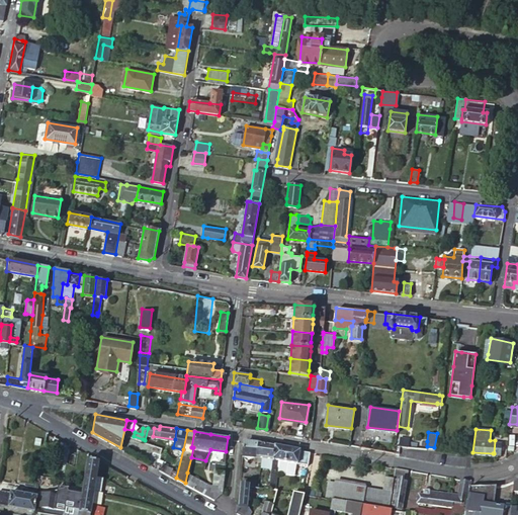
[(407,445),(408,446),(408,444),(409,439),(409,436),(401,435),(400,444),(407,445)]
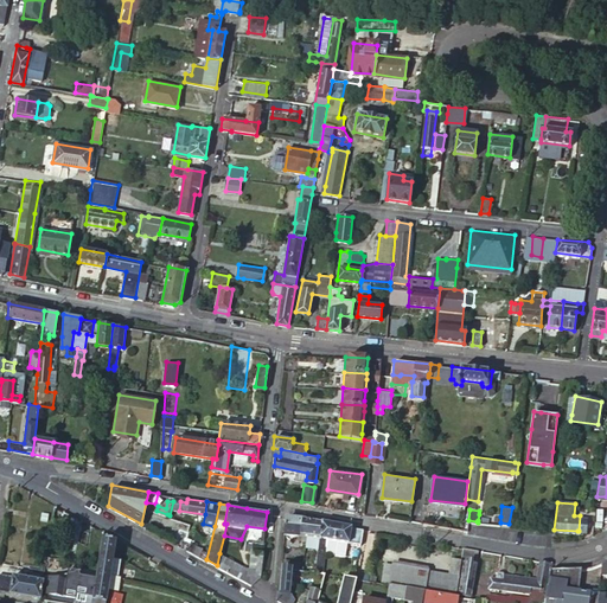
[(307,533),(310,519),(286,514),(286,515),(285,531),(299,533),(299,532),(307,533)]
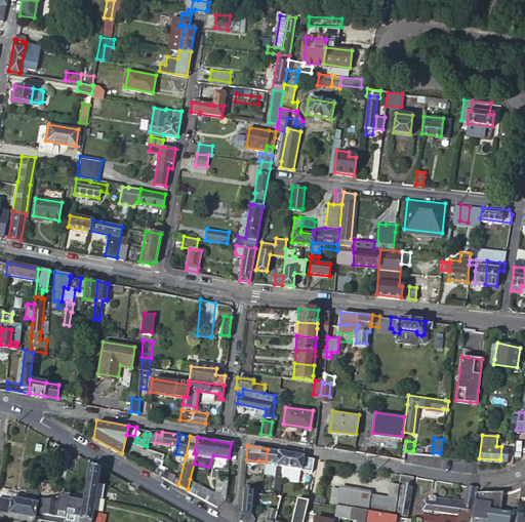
[(277,451),(268,449),(266,462),(265,471),(275,473),(277,451)]
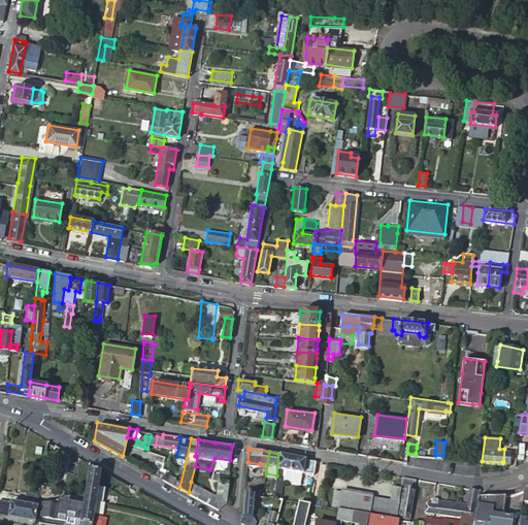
[(316,460),(278,454),(276,476),(275,481),(283,482),(284,468),(314,472),(316,460)]
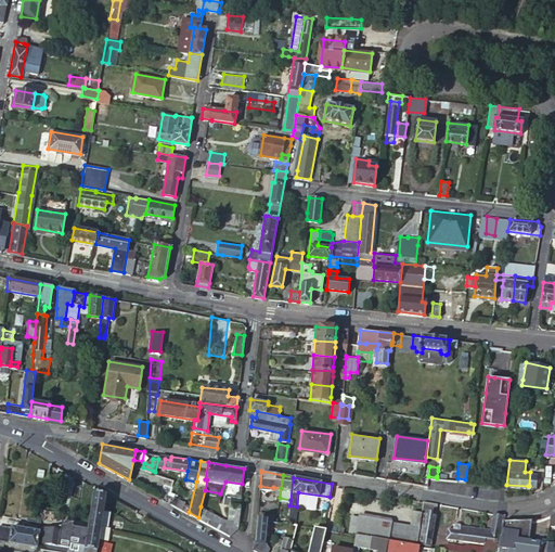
[(106,491),(93,484),(88,521),(101,523),(103,511),(106,491)]
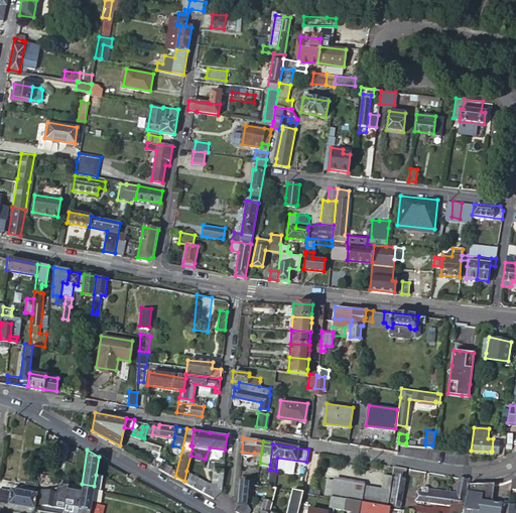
[(184,481),(213,496),(222,489),(222,482),(224,462),(225,459),(221,458),(221,461),(214,460),(212,482),(210,484),(186,471),(184,481)]
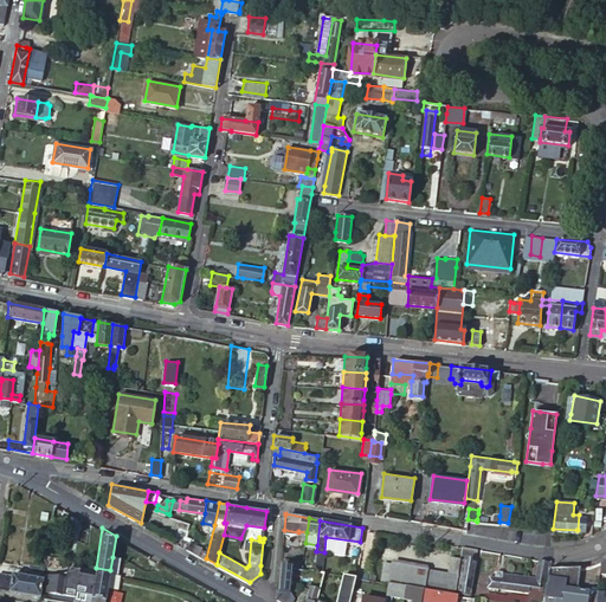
[(477,548),(462,544),(459,557),(463,557),(458,591),(469,593),(477,548)]
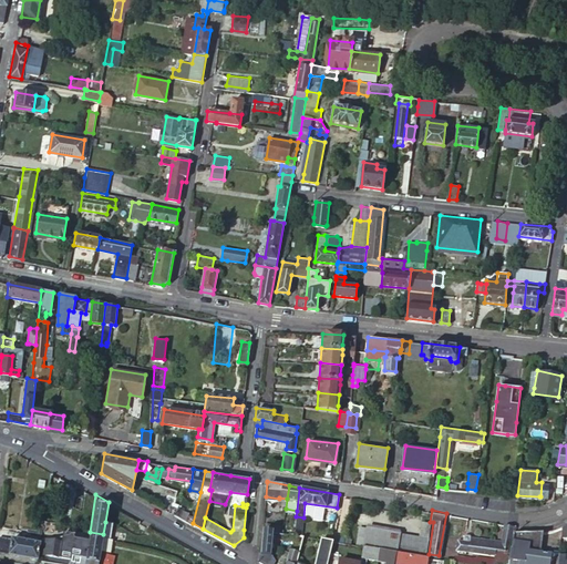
[(295,533),(302,534),(303,518),(296,516),(296,526),(295,533)]
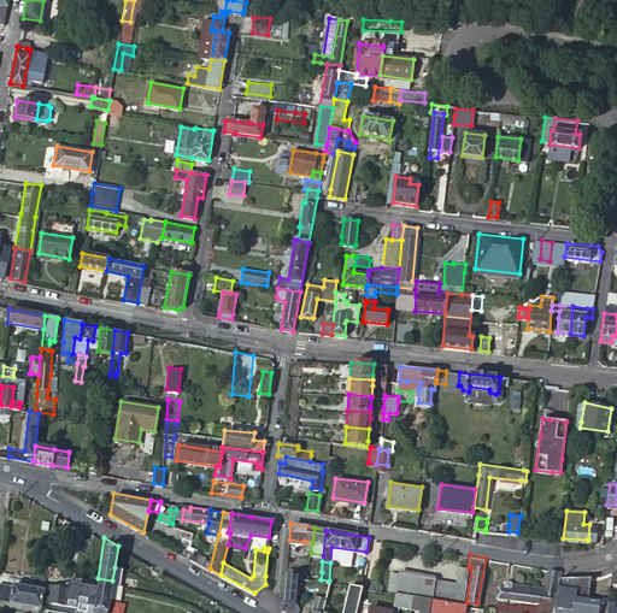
[(287,565),(286,573),(298,576),(306,577),(307,573),(306,573),(306,570),(287,565)]
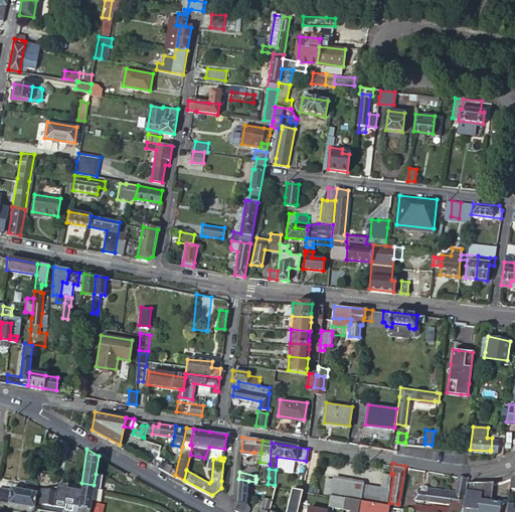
[(354,481),(350,499),(360,500),(386,504),(390,474),(382,473),(380,485),(354,481)]
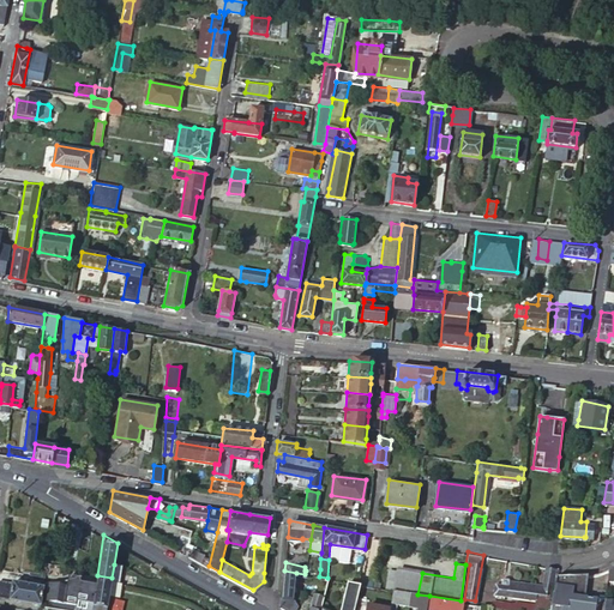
[(122,566),(114,565),(112,578),(116,579),(120,579),(122,566)]
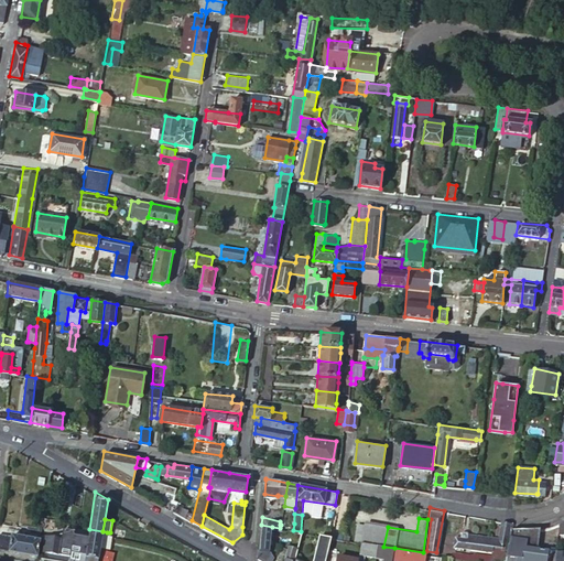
[(452,557),(485,560),(502,560),(506,543),(507,545),(509,528),(510,521),(501,519),(498,538),(494,537),(494,540),(467,537),(468,531),(462,530),(461,536),(455,535),(454,545),(491,550),(491,552),(484,552),(474,552),(453,550),(452,557)]
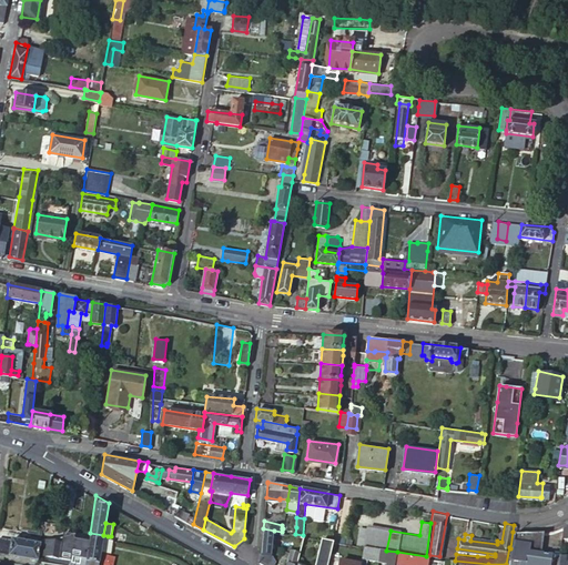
[(357,545),(363,546),(367,526),(361,525),(357,545)]
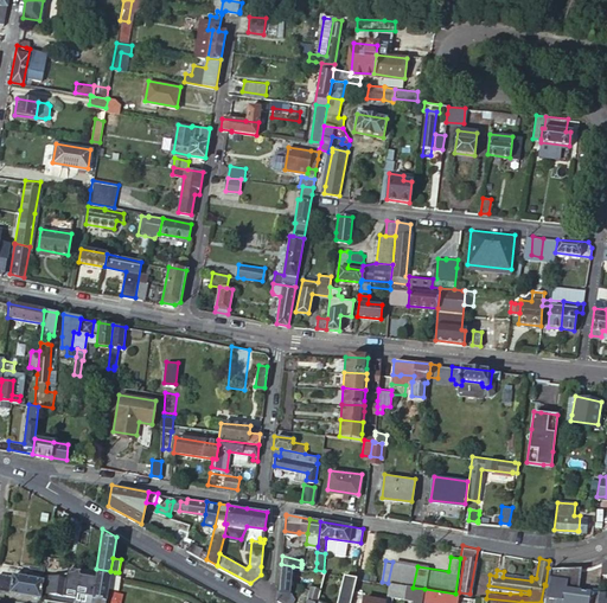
[(587,565),(580,568),(577,584),(599,582),(600,572),(601,560),(593,564),(587,565)]
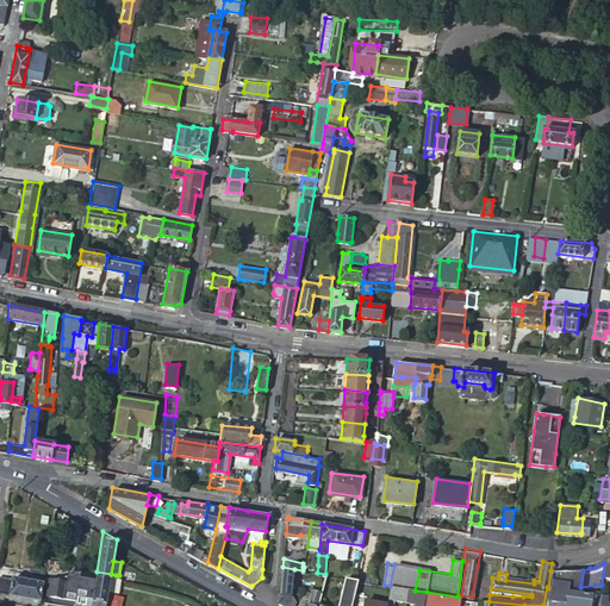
[(390,586),(409,589),(415,591),(419,569),(394,564),(390,586)]
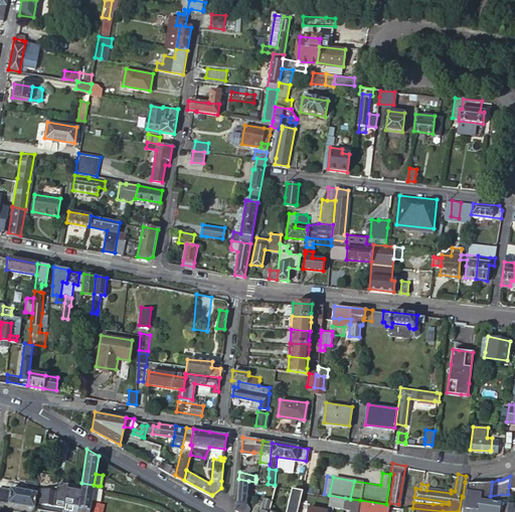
[(248,481),(238,479),(236,501),(235,501),(234,507),(242,511),(245,511),(249,508),(245,502),(248,481)]
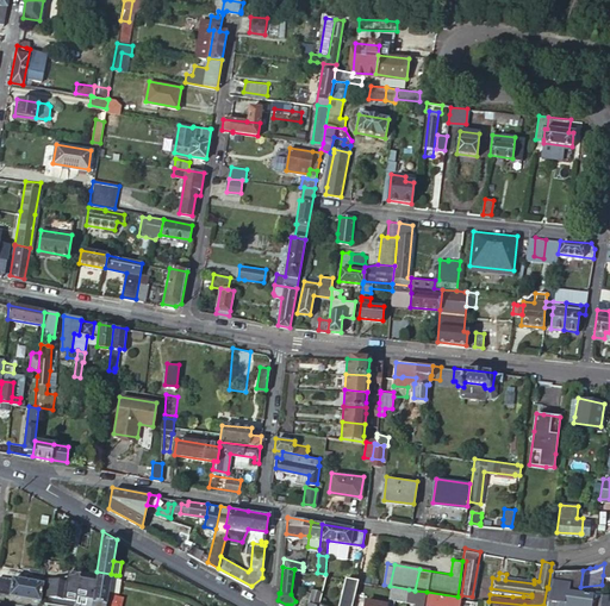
[(68,570),(66,581),(69,582),(70,582),(72,578),(76,575),(80,576),(79,572),(68,570)]
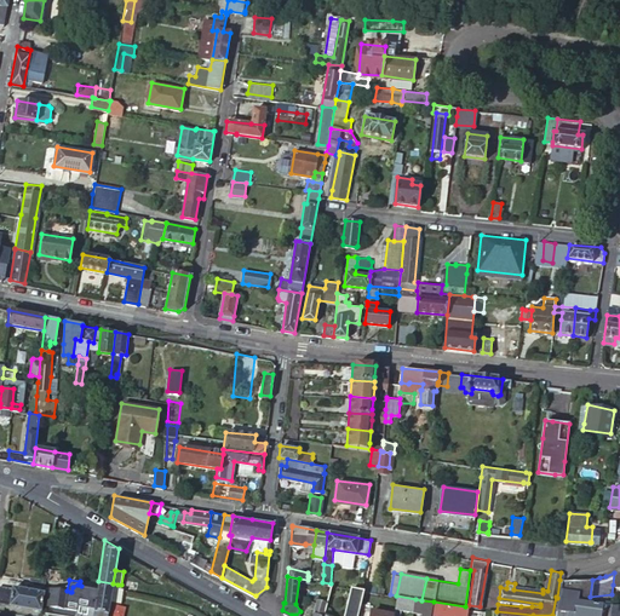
[(557,598),(555,615),(598,615),(602,604),(585,602),(587,580),(560,580),(557,598)]
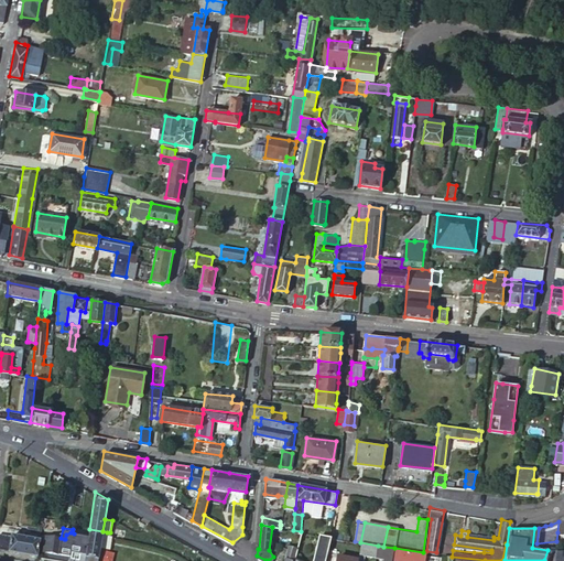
[(102,531),(89,529),(88,536),(85,554),(84,560),(90,560),(97,560),(100,545),(102,531)]
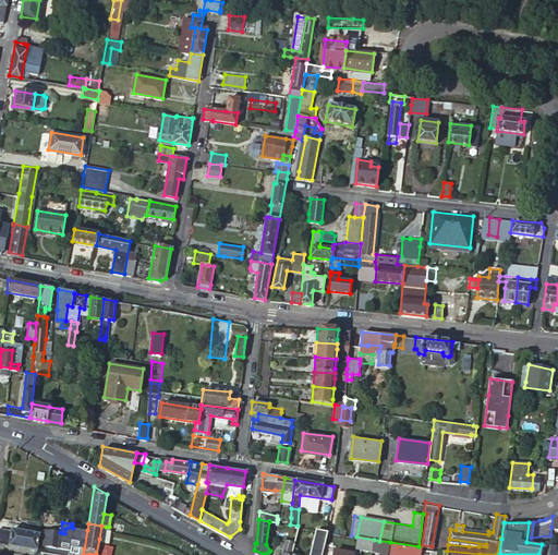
[(106,527),(101,526),(99,539),(109,540),(111,529),(111,528),(109,527),(106,527)]
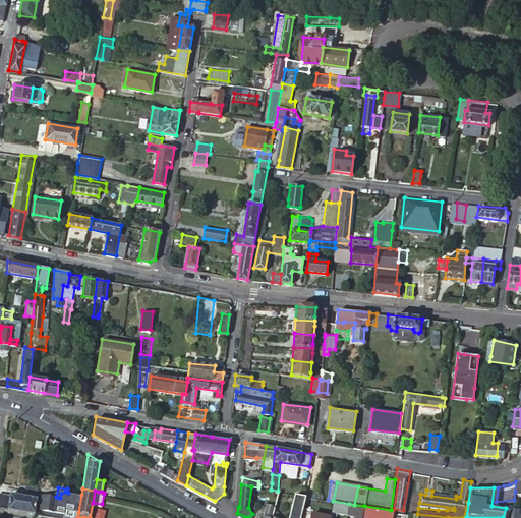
[(303,496),(278,491),(273,506),(273,508),(281,510),(282,505),(300,508),(303,496)]
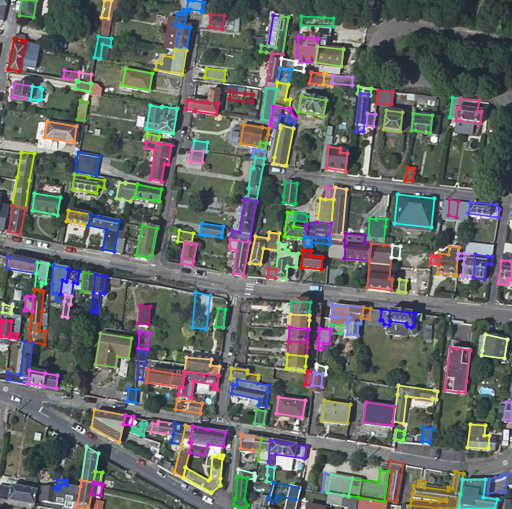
[(0,497),(34,503),(36,489),(32,488),(23,487),(10,484),(9,485),(0,483),(0,497)]
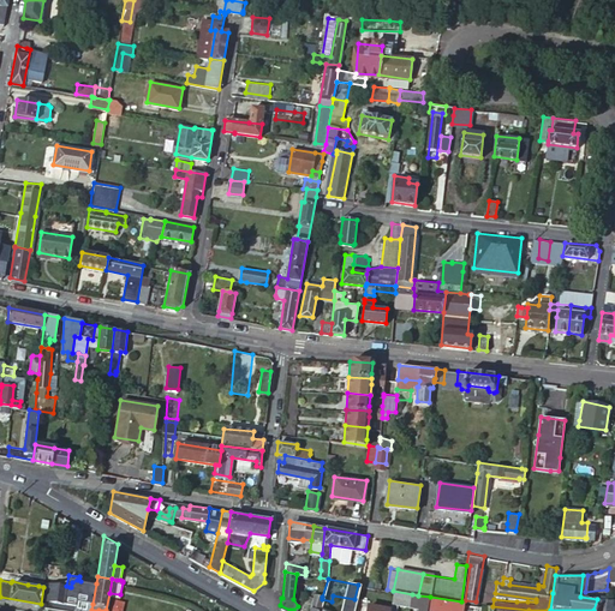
[(58,586),(46,585),(43,598),(52,599),(51,606),(69,609),(84,610),(91,610),(93,604),(96,583),(81,581),(77,580),(72,582),(71,587),(70,587),(66,586),(58,585),(58,586)]
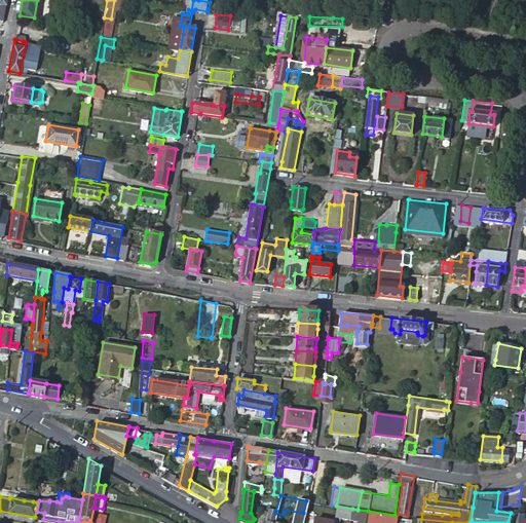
[(301,521),(304,522),(309,500),(308,500),(306,500),(303,513),(301,521)]
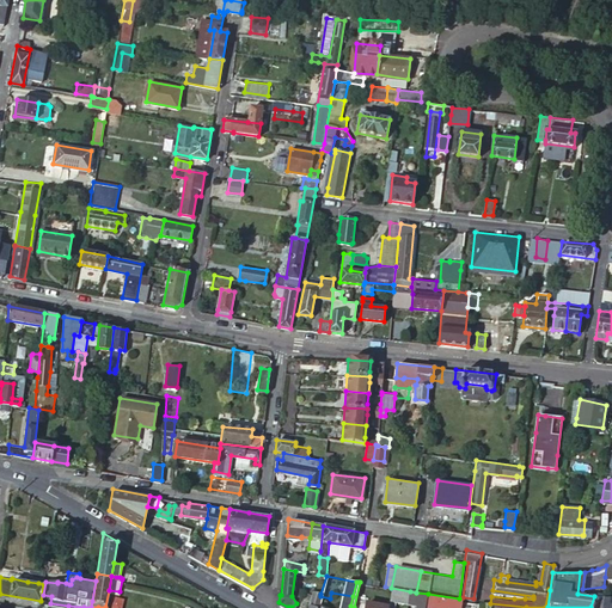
[(407,603),(410,591),(391,588),(389,600),(395,601),(407,603)]
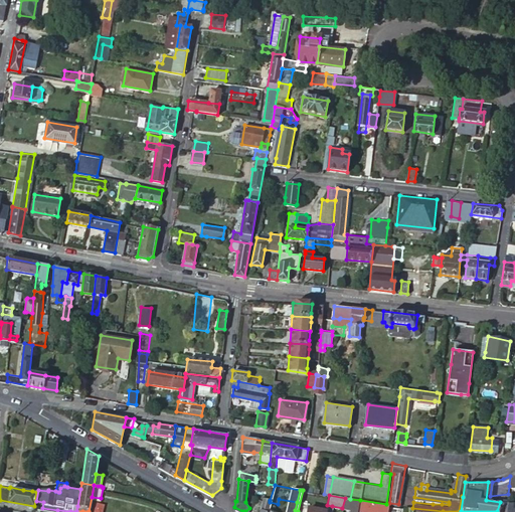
[(266,511),(270,502),(270,500),(263,498),(262,499),(255,497),(252,510),(250,511),(266,511)]
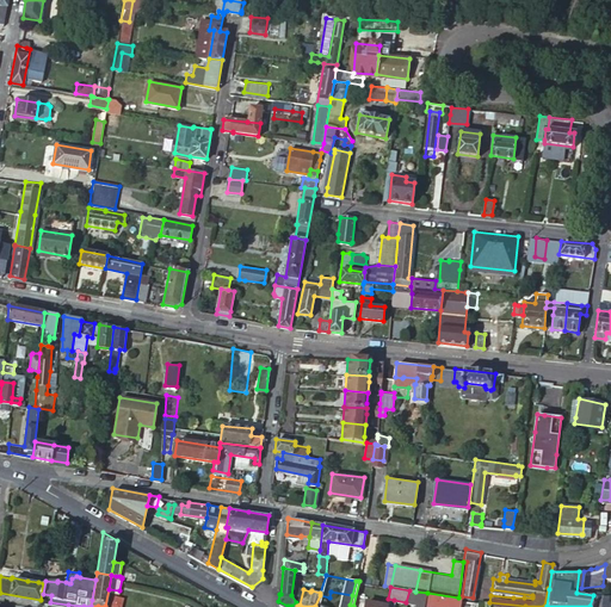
[(413,606),(424,606),(425,606),(427,593),(415,592),(409,590),(406,602),(414,604),(413,606)]
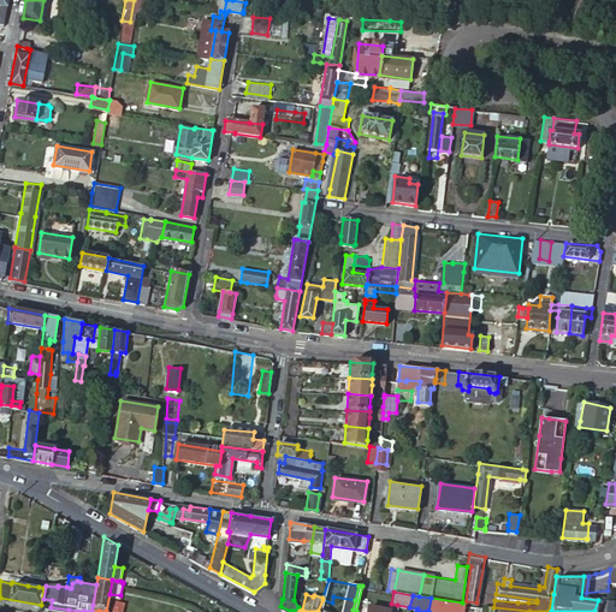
[(433,611),(463,611),(466,602),(462,602),(431,598),(428,611),(433,611)]
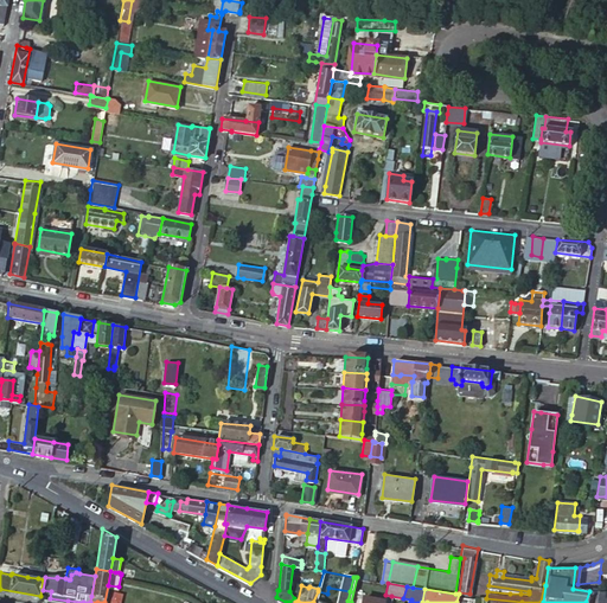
[(601,591),(598,590),(598,591),(595,602),(606,602),(606,597),(601,597),(601,591)]
